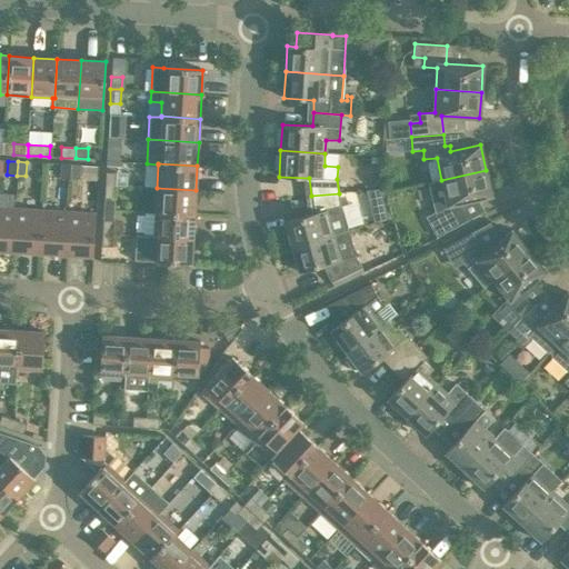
[(67,179),(70,179),(70,165),(61,165),(60,178),(61,178),(60,185),(67,186),(67,179)]
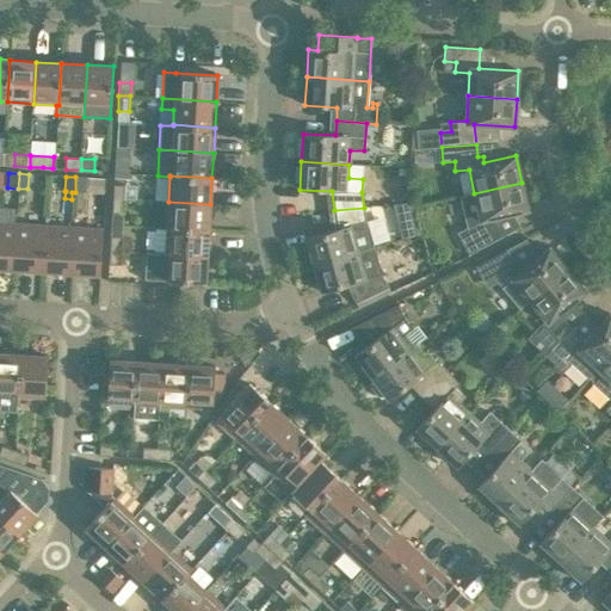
[(75,177),(75,192),(85,192),(86,178),(75,177)]
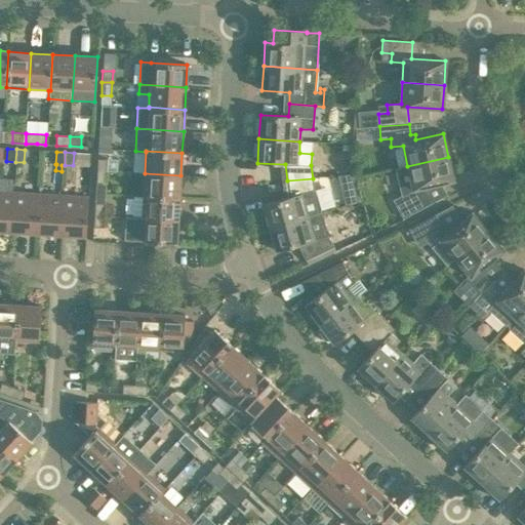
[(453,180),(448,157),(407,166),(412,190),(401,196),(405,203),(397,207),(403,218),(430,204),(420,188),(453,180)]
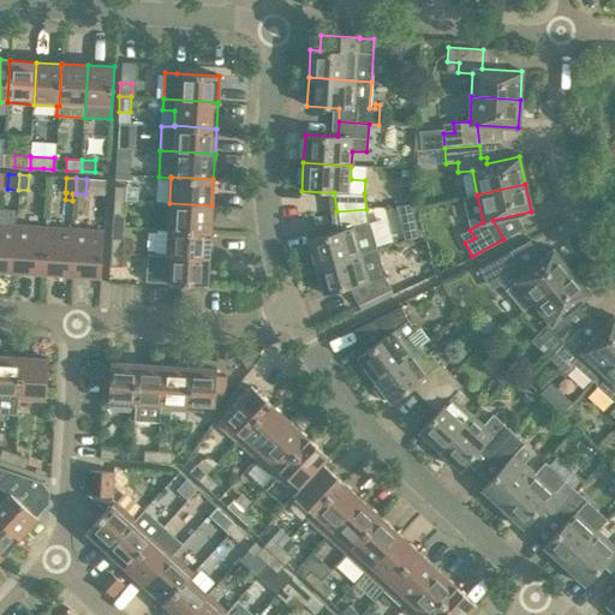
[(114,186),(113,199),(125,199),(126,187),(114,186)]
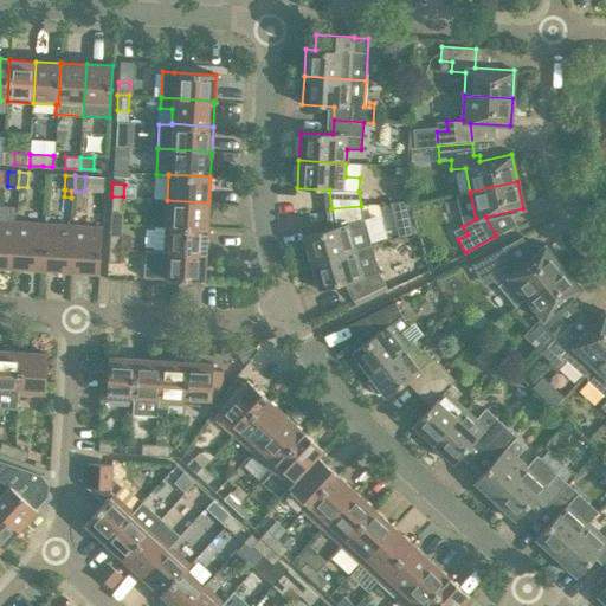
[(122,212),(123,197),(111,197),(110,212),(122,212)]
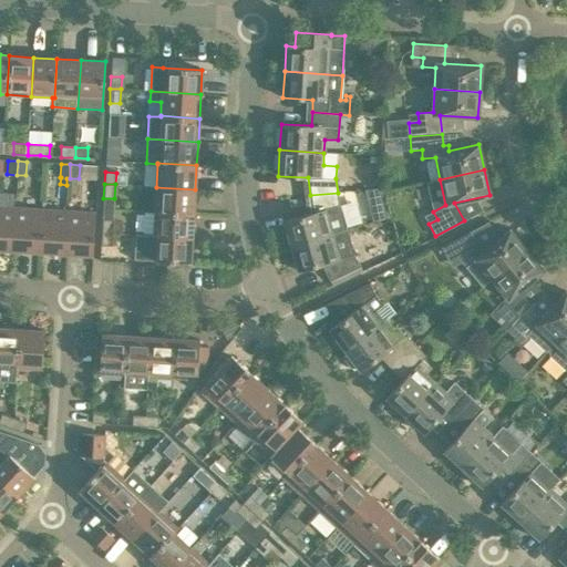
[(156,187),(154,210),(194,214),(195,189),(156,187)]
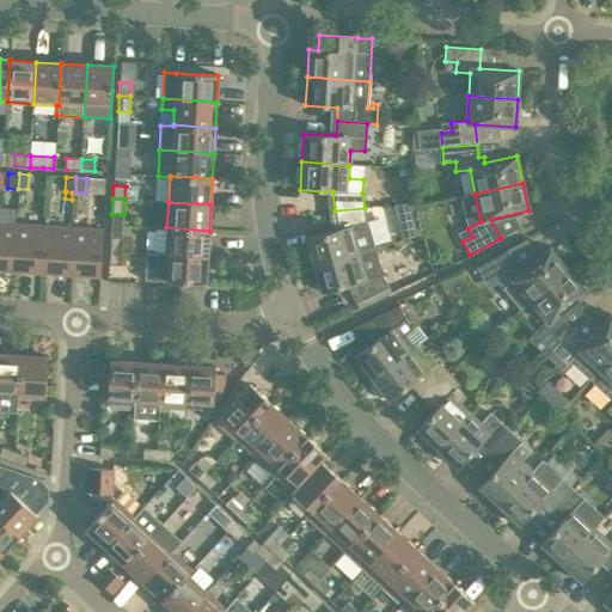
[(306,238),(313,265),(374,249),(373,245),(368,226),(367,226),(367,222),(365,208),(335,210),(337,230),(306,238)]
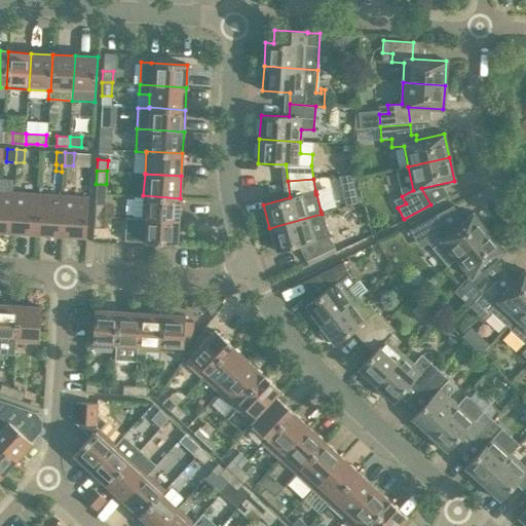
[(0,231),(11,232),(13,192),(0,191),(0,231)]
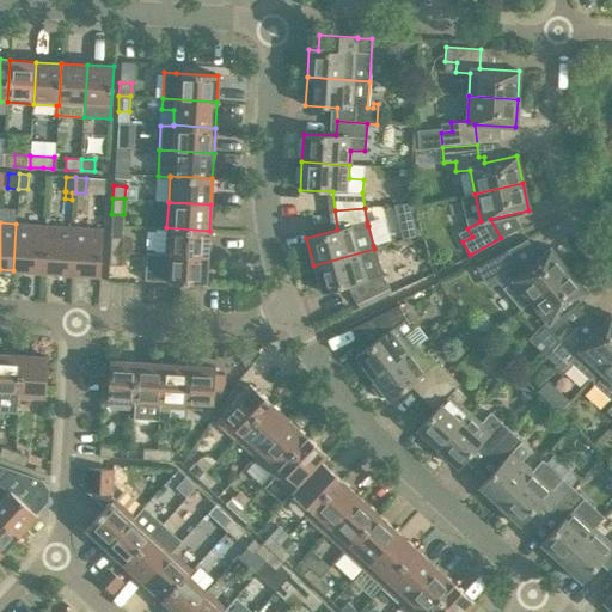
[(13,270),(42,273),(44,226),(16,224),(13,270)]
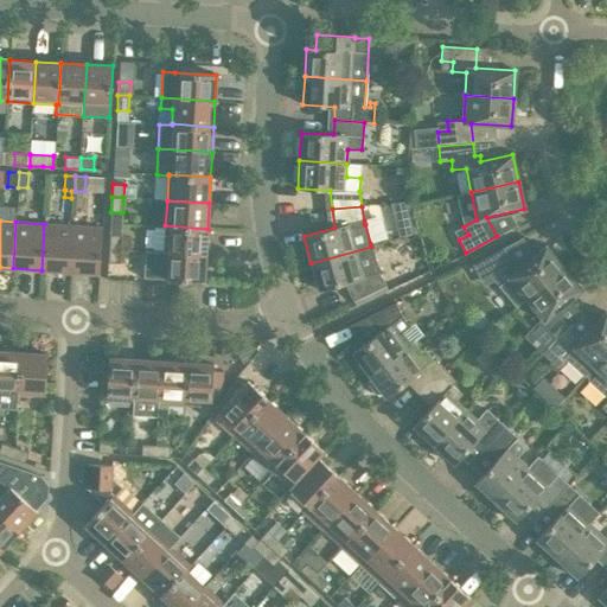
[(42,270),(70,272),(72,225),(44,224),(42,270)]
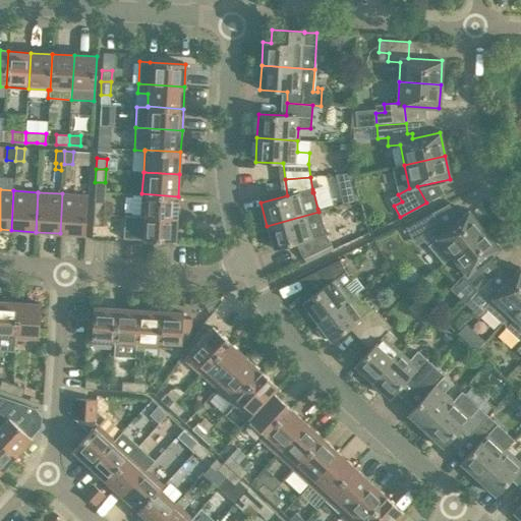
[(62,193),(60,233),(84,235),(88,195),(62,193)]
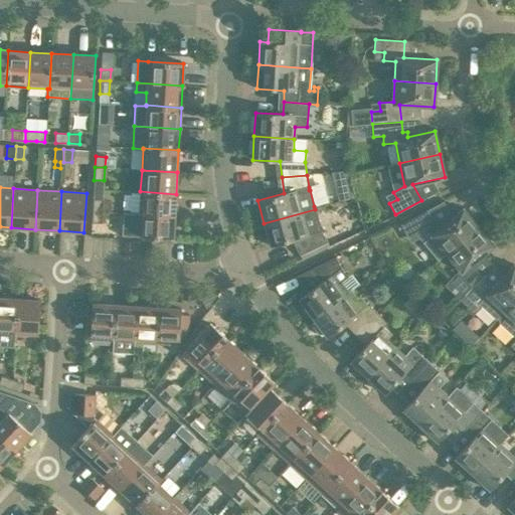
[(140,191),(139,213),(174,215),(176,194),(140,191)]
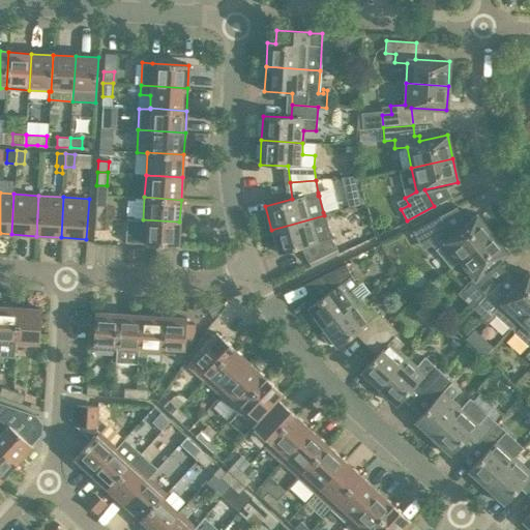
[(95,205),(95,216),(105,216),(106,205),(95,205)]
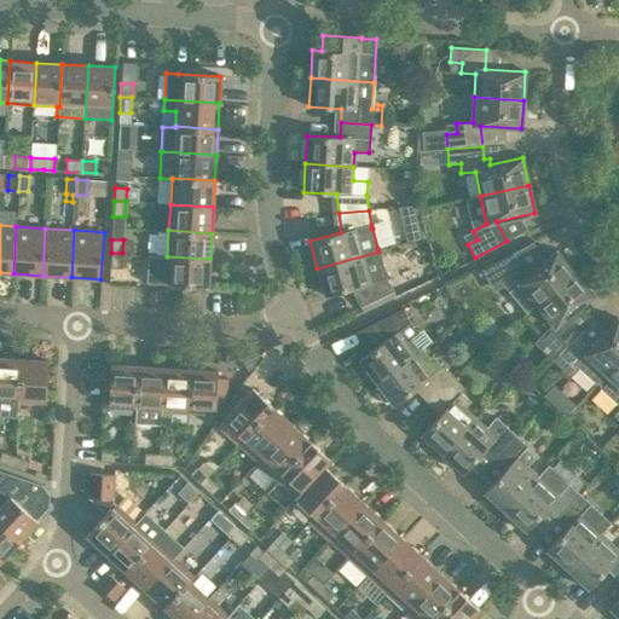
[(379,254),(379,252),(317,268),(325,296),(350,289),(360,307),(393,291),(386,278),(380,254),(379,254)]
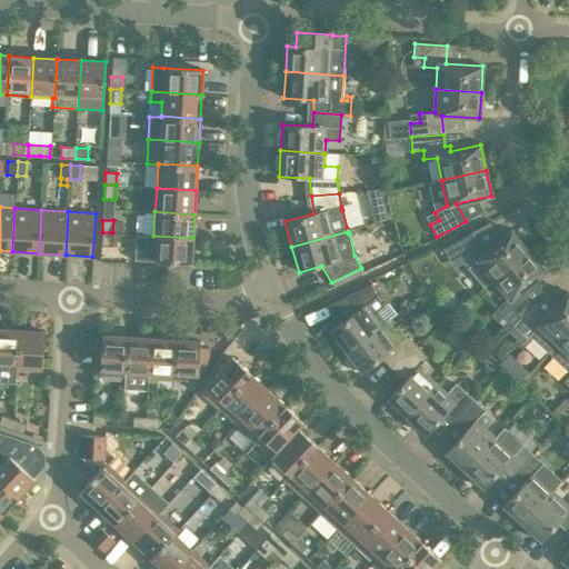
[(475,257),(493,280),(528,251),(511,231),(483,255),(471,232),(442,248),(449,260),(459,256),(462,263),(475,257)]
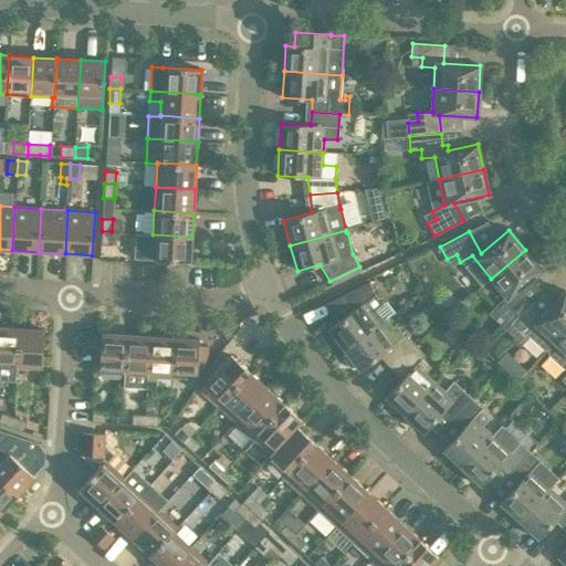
[(112,245),(112,231),(102,231),(101,245),(112,245)]
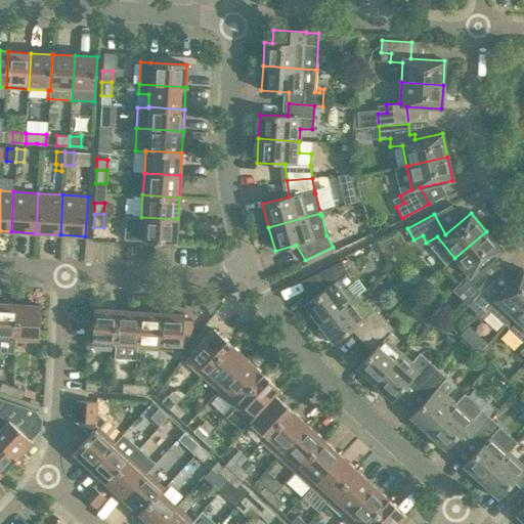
[(141,217),(141,218),(131,217),(130,226),(141,226),(140,241),(176,243),(177,219),(141,217)]
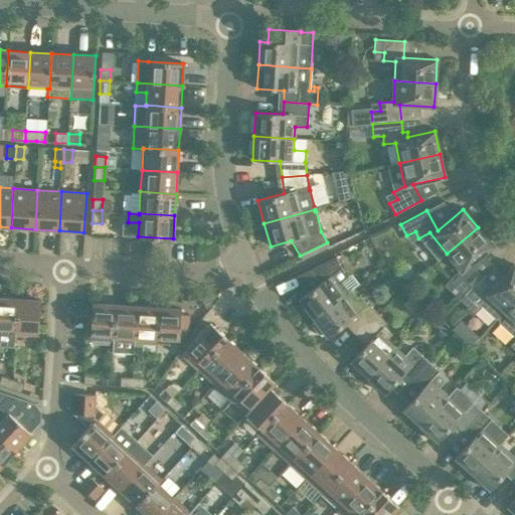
[(451,291),(459,300),(479,279),(468,267),(493,245),(478,227),(447,253),(460,270),(451,279),(457,284),(451,291)]
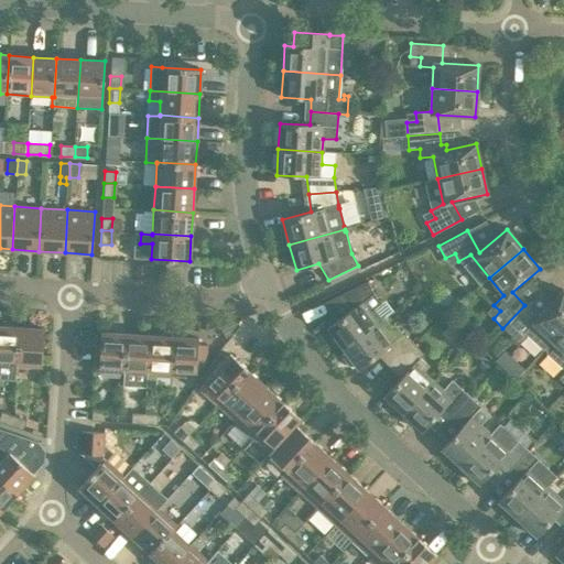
[(351,311),(327,328),(331,332),(327,337),(334,345),(339,345),(344,349),(378,323),(378,322),(370,312),(381,304),(373,294),(367,282),(343,294),(351,311)]
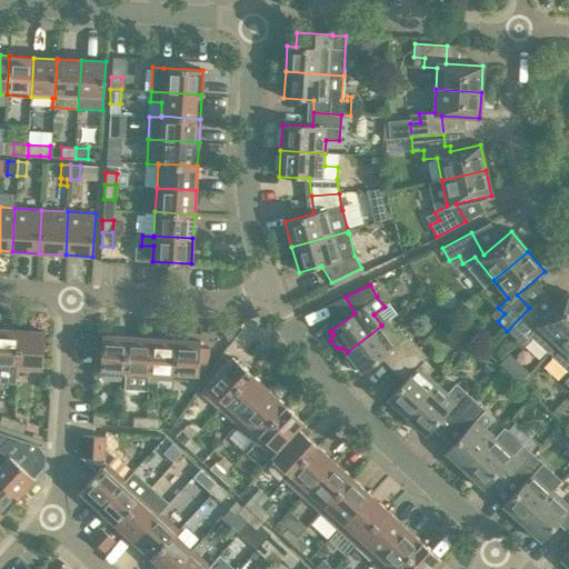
[(523,347),(531,339),(548,353),(549,352),(568,329),(568,293),(568,292),(542,320),(529,308),(507,331),(523,347)]
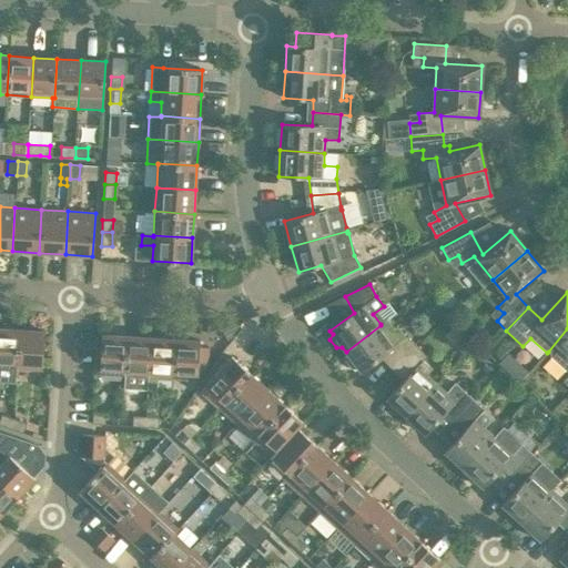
[(346,352),(347,354),(345,359),(352,369),(358,368),(361,372),(385,354),(397,366),(417,347),(407,336),(406,337),(398,328),(393,327),(386,320),(381,324),(381,325),(346,352)]
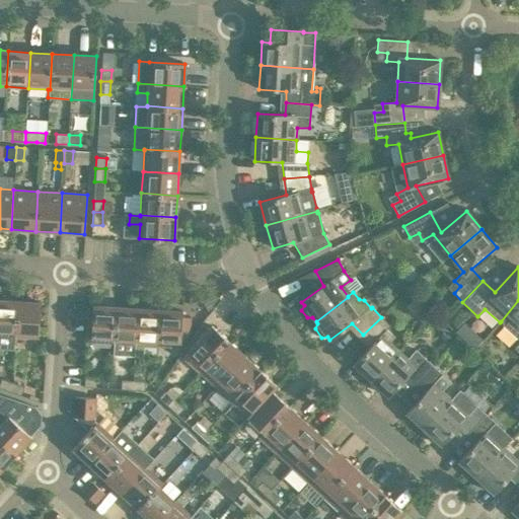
[(0,348),(14,349),(15,337),(16,337),(18,301),(0,300),(0,348)]
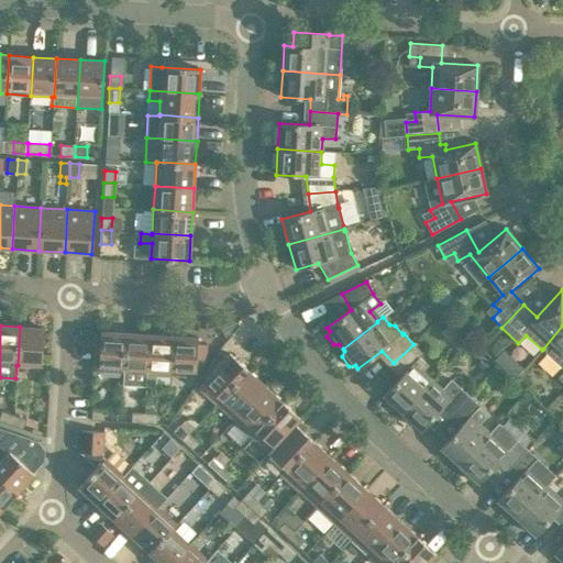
[(562,372),(558,378),(562,383),(562,326),(543,349),(544,350),(547,354),(561,367),(562,367),(562,372)]
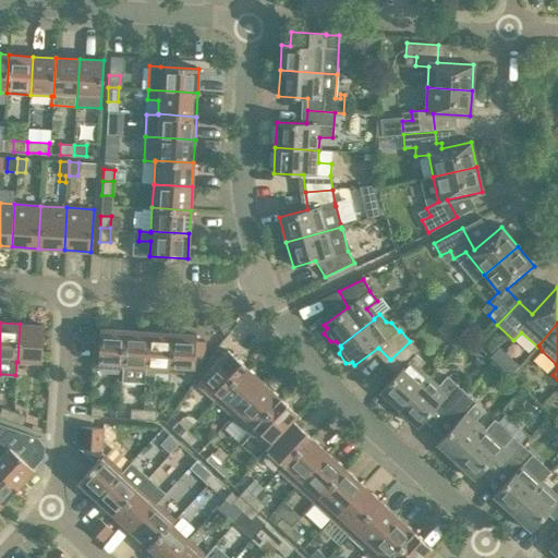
[(44,326),(20,324),(17,362),(41,364),(44,326)]
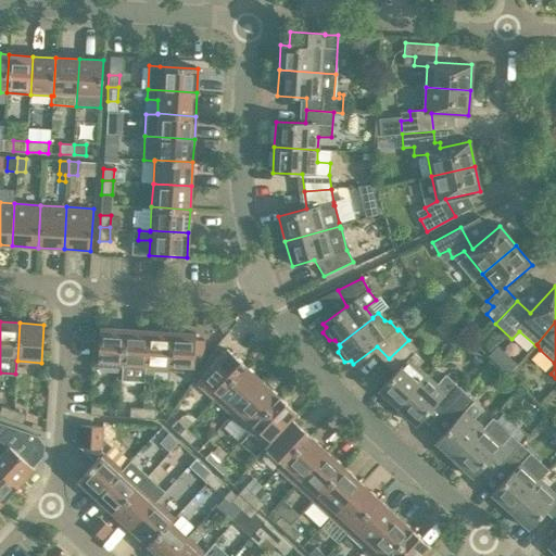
[(97,366),(122,367),(123,367),(125,329),(99,328),(97,366)]
